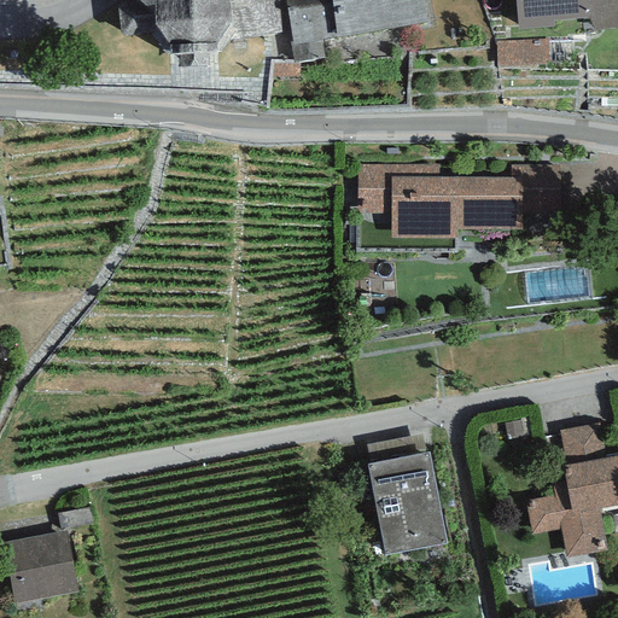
[(138,0),(144,6),(153,5),(152,36),(168,56),(221,51),(229,39),(281,31),(277,0),(138,0)]
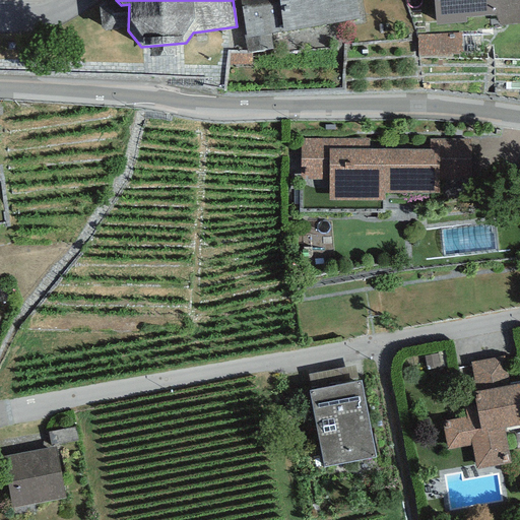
[(240,0),(246,35),(244,36),(247,53),(273,49),(271,34),(283,31),(278,0),(240,0)]
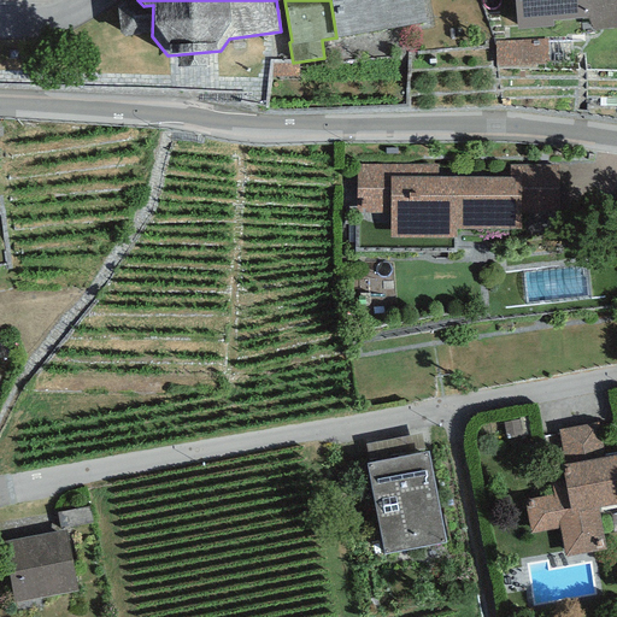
[(427,21),(422,0),(330,0),(336,37),(427,21)]
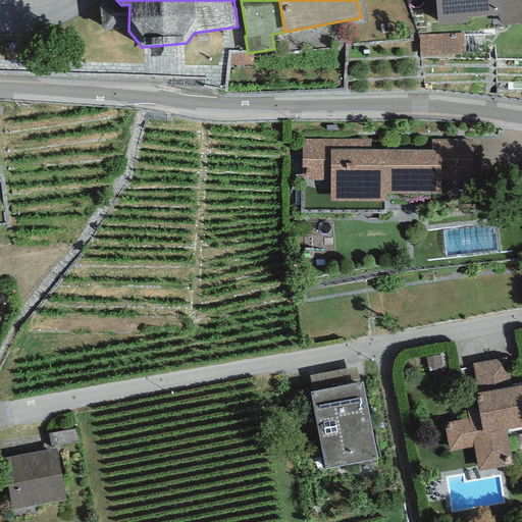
[(521,0),(434,0),(437,23),(467,22),(466,16),(498,15),(503,24),(520,23),(521,21),(521,0)]
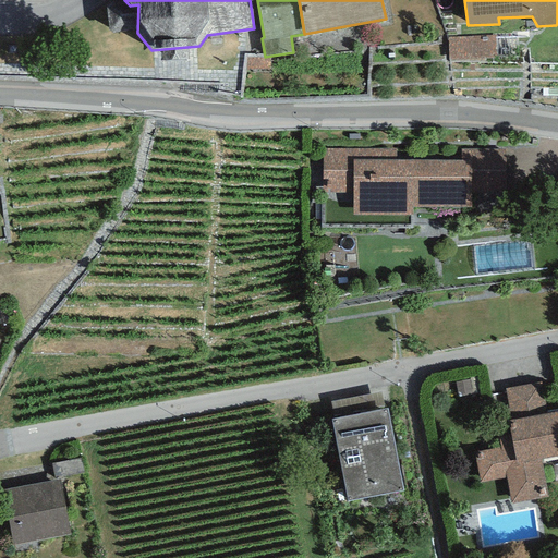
[(493,36),(448,38),(449,63),(494,61),(493,36)]
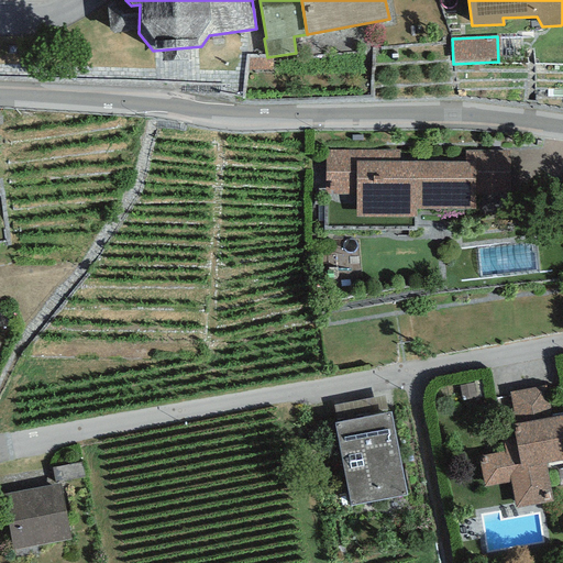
[(326,150),(324,180),(329,181),(329,195),(356,195),(355,218),(416,218),(416,208),(475,209),(476,174),(509,174),(510,151),(465,151),(465,162),(399,161),(399,151),(326,150)]
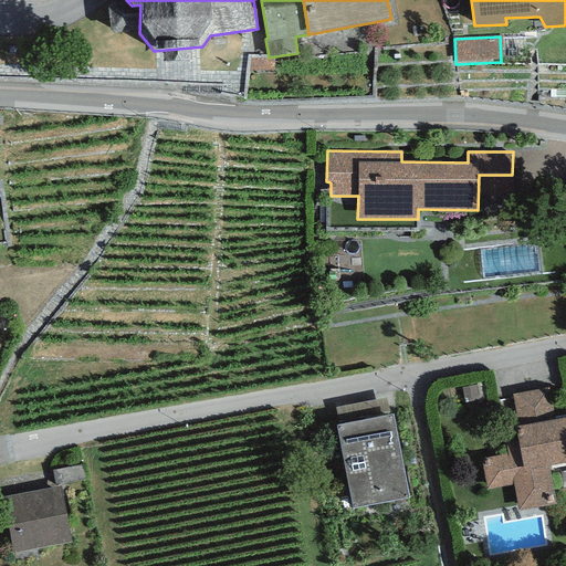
[(548,388),(513,395),(519,427),(515,427),(520,451),(481,459),(488,489),(513,484),(517,511),(555,503),(548,465),(565,462),(565,417),(555,419),(548,388)]
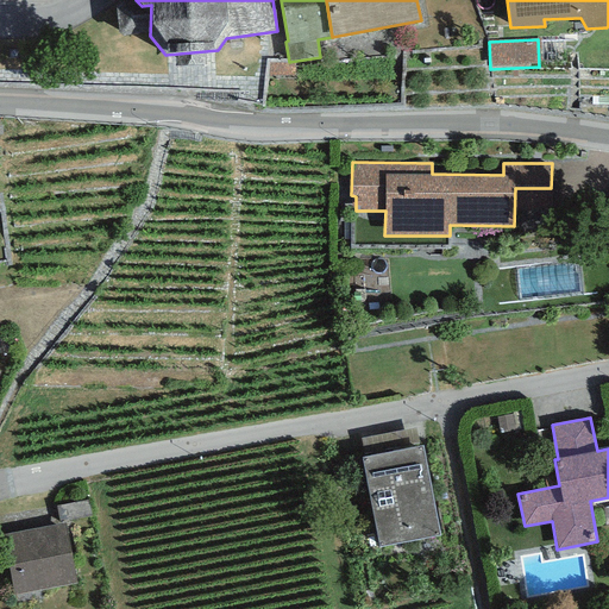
[(360,439),(364,457),(419,447),(415,428),(360,439)]
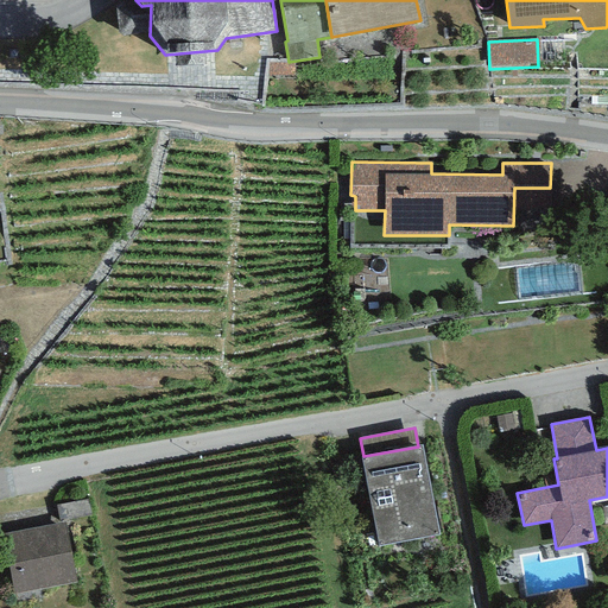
[(363,456),(361,457),(378,548),(439,536),(423,445),(418,447),(363,456)]
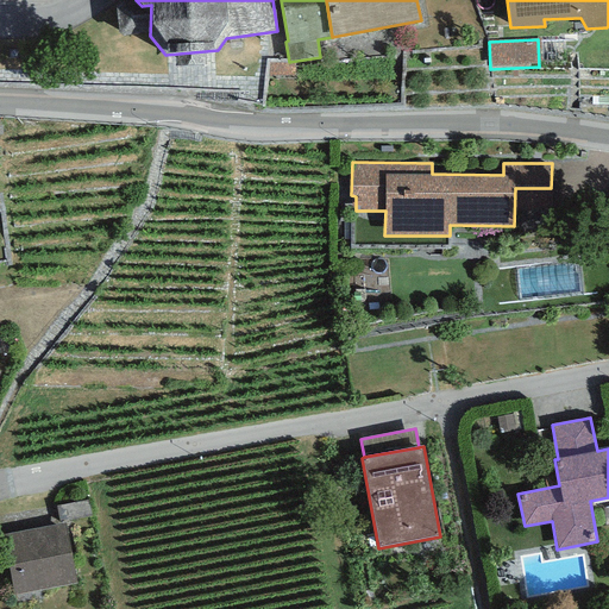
[(2,534),(13,594),(76,583),(66,522),(2,534)]
